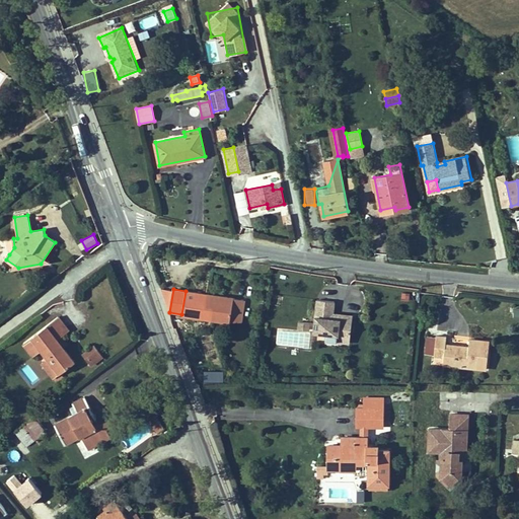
[(211,306),(204,305),(206,294),(186,291),(181,314),(209,318),(211,306)]
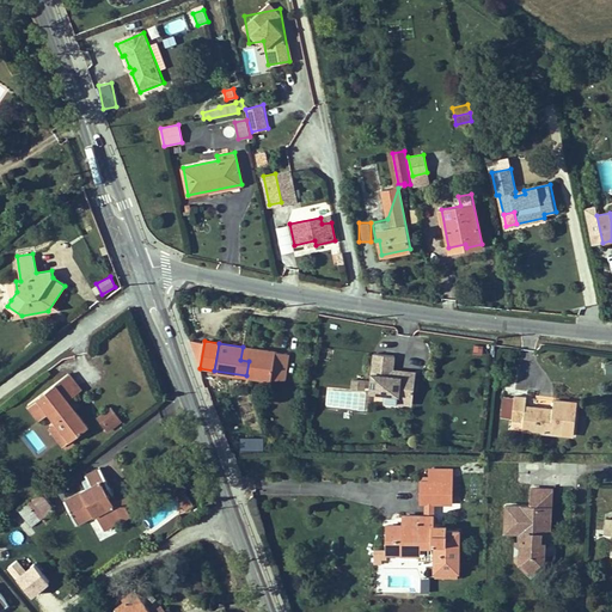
[(240,360),(249,361),(246,375),(283,380),(288,354),(243,347),(240,360)]
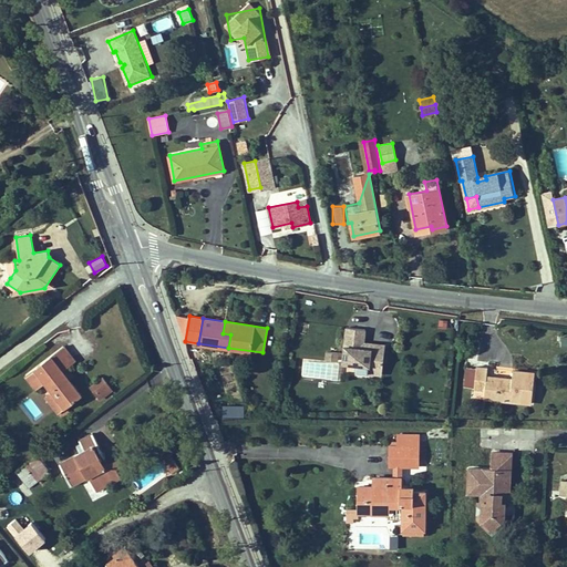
[(363,341),(364,330),(347,327),(342,363),(356,364),(368,367),(367,373),(381,375),(384,350),(362,348),(363,341)]
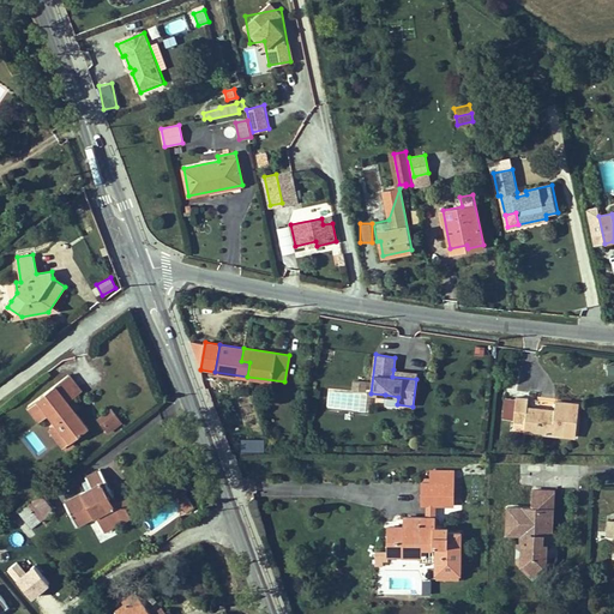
[(73,397),(80,391),(68,375),(55,385),(67,401),(73,397)]
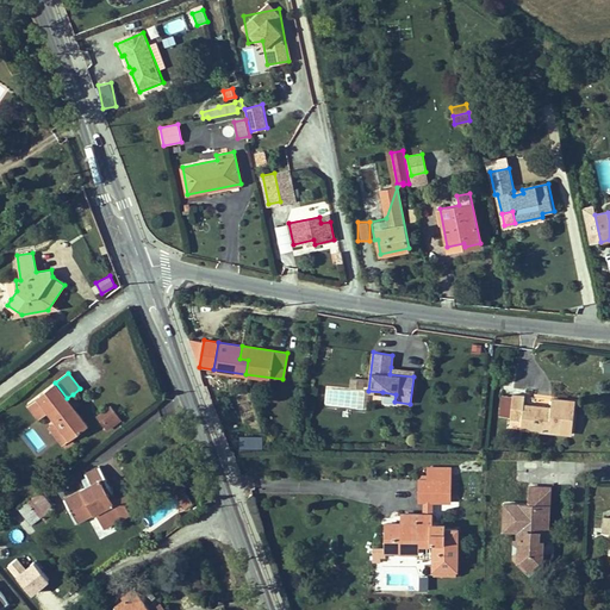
[(349,378),(349,388),(325,387),(324,405),(363,408),(365,379),(349,378)]
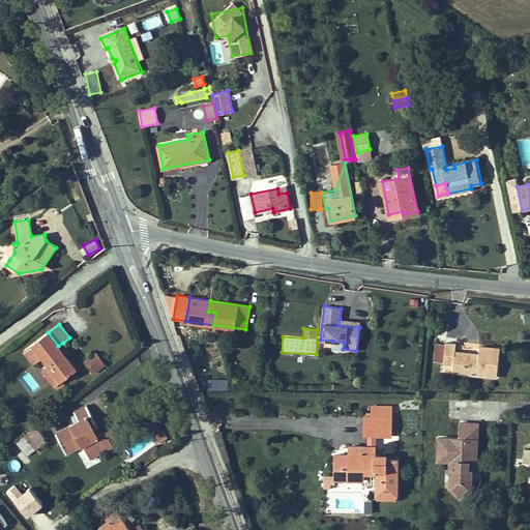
[(76,370),(65,355),(58,346),(48,332),(24,350),(34,363),(42,357),(49,365),(61,381),(76,370)]
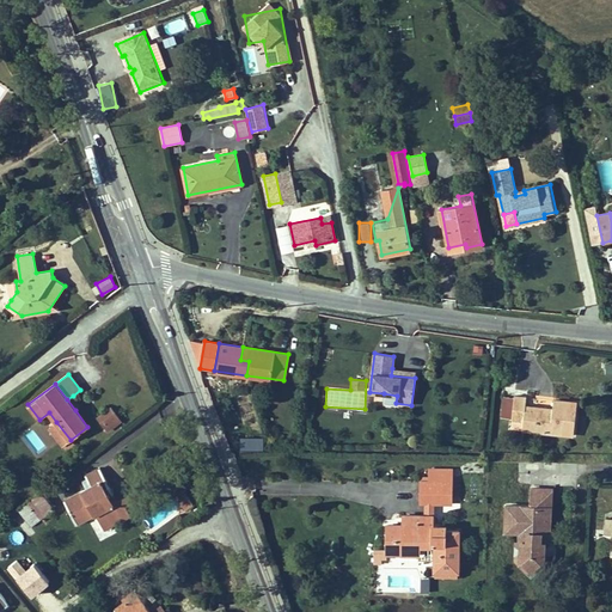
[(75,410),(80,405),(73,396),(67,399),(75,410)]
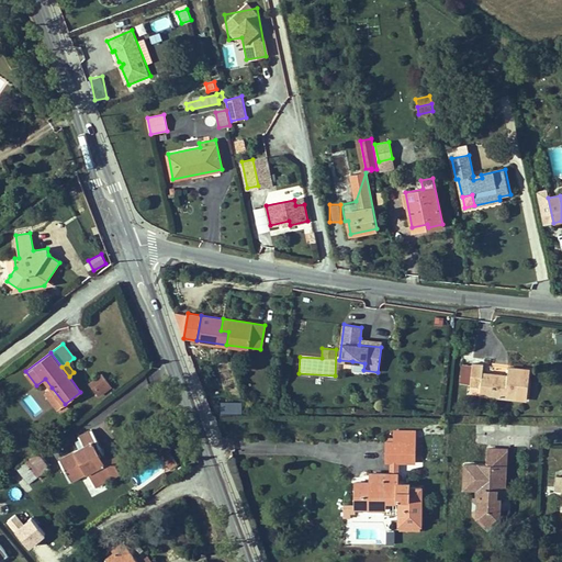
[(470,386),(481,388),(480,394),(527,400),(530,370),(508,368),(507,375),(482,372),(483,366),(472,363),(472,366),(471,378),(461,377),(461,383),(470,384),(470,386)]
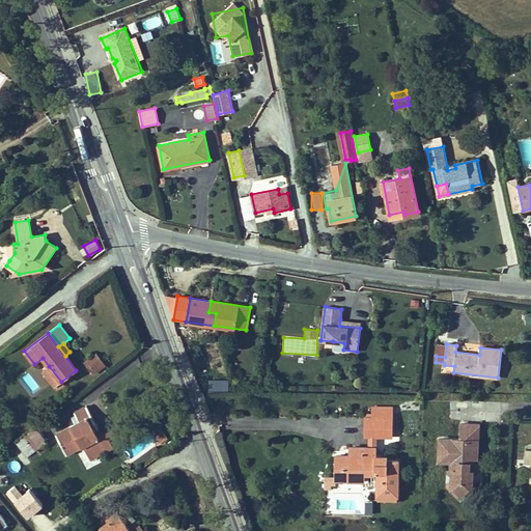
[(438,344),(436,356),(445,357),(446,345),(438,344)]
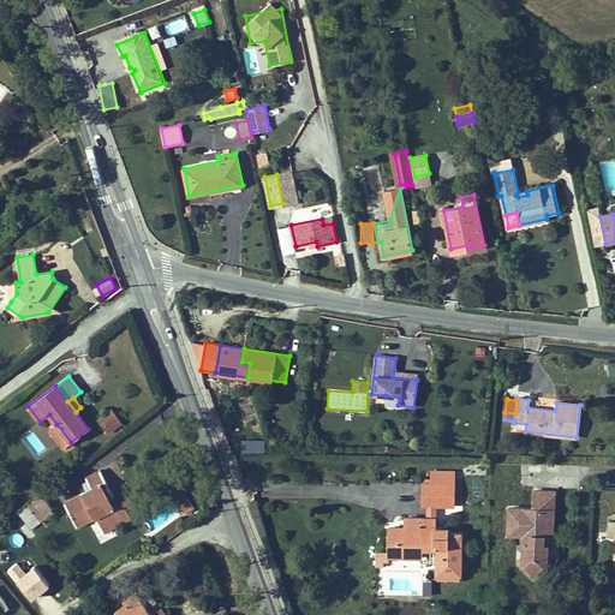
[(112,410),(101,417),(107,425),(105,427),(108,430),(120,422),(112,410)]
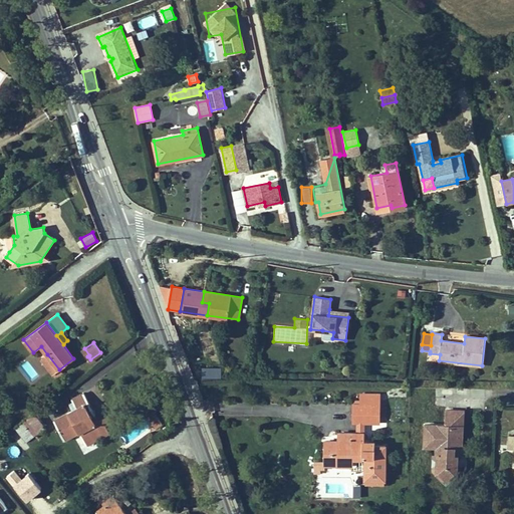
[(59,369),(47,354),(41,359),(53,374),(59,369)]
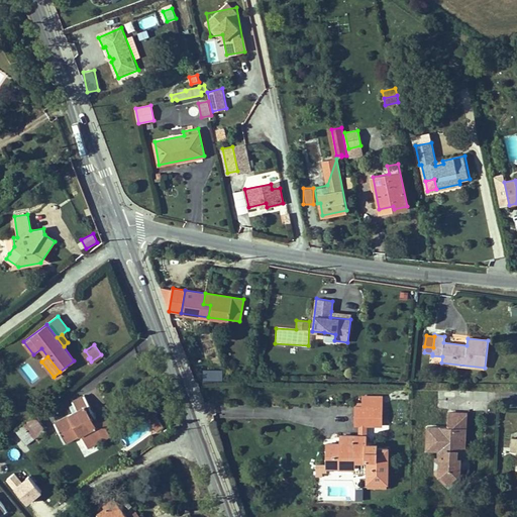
[(203,378),(222,378),(222,369),(203,369),(203,378)]
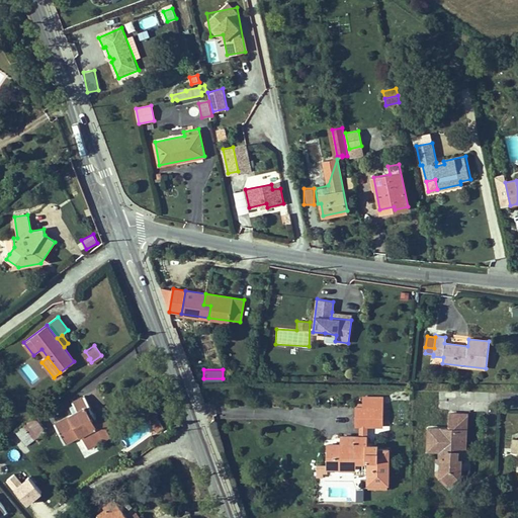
[(77,411),(55,423),(65,443),(81,435),(88,448),(111,437),(106,428),(112,425),(109,418),(99,424),(96,426),(90,415),(94,414),(85,396),(72,402),(77,411)]
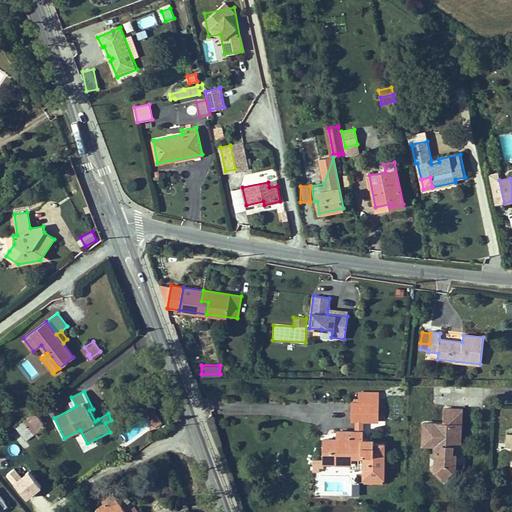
[(377,421),(377,393),(360,393),(359,403),(352,403),(352,420),(357,421),(362,421),(377,421)]
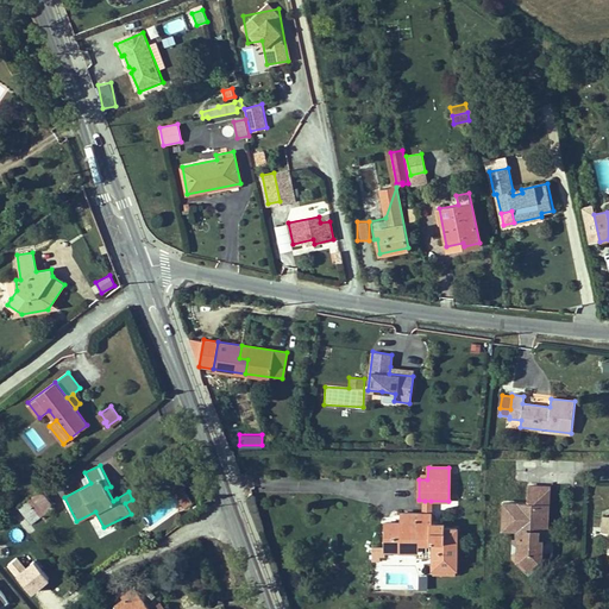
[(182,485),(177,481),(170,485),(175,491),(182,485)]
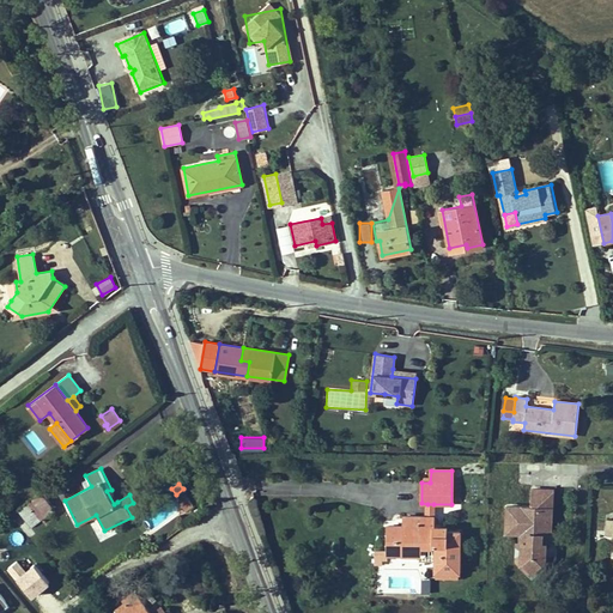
[(192,502),(183,489),(176,495),(184,507),(192,502)]
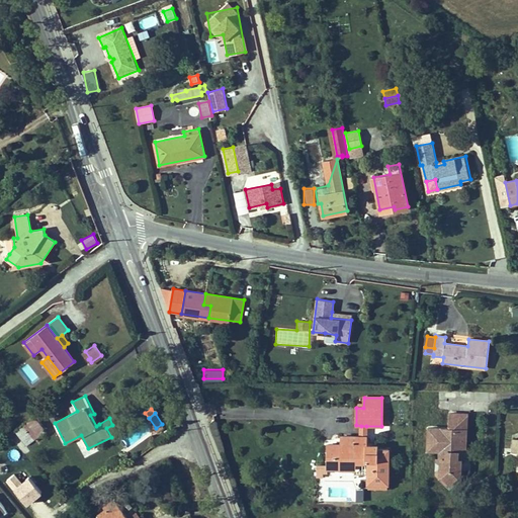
[(465,451),(467,414),(450,413),(449,429),(429,428),(428,449),(437,449),(447,450),(446,457),(442,457),(441,462),(441,464),(441,467),(444,471),(442,475),(448,482),(457,476),(455,473),(460,469),(460,466),(460,462),(460,458),(457,458),(458,451),(465,451)]
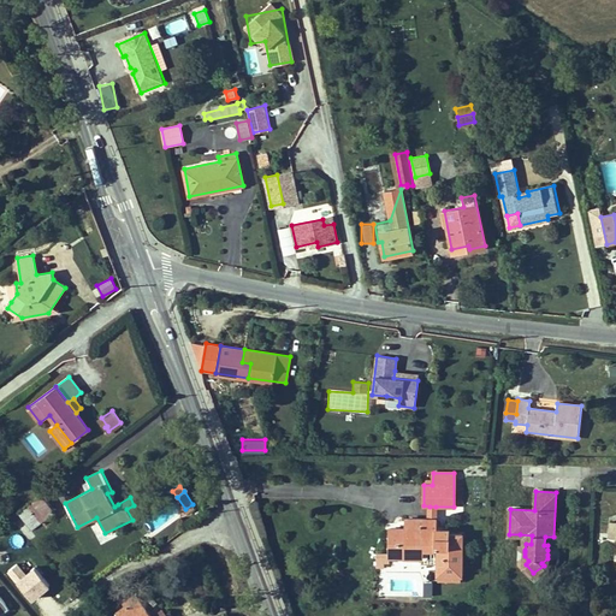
[(114,507),(118,504),(112,492),(107,493),(114,507)]
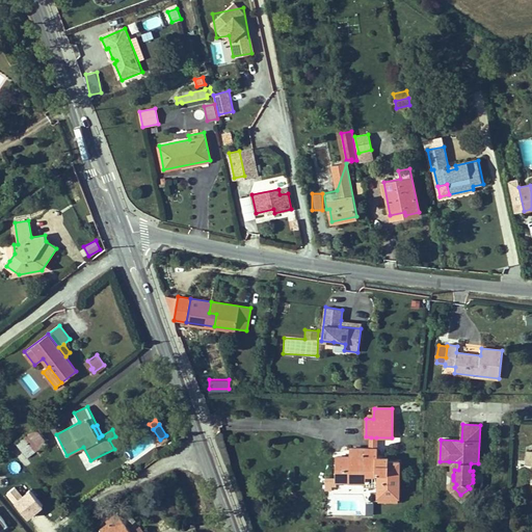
[(28,442),(35,451),(47,443),(35,427),(16,443),(20,448),(28,442)]
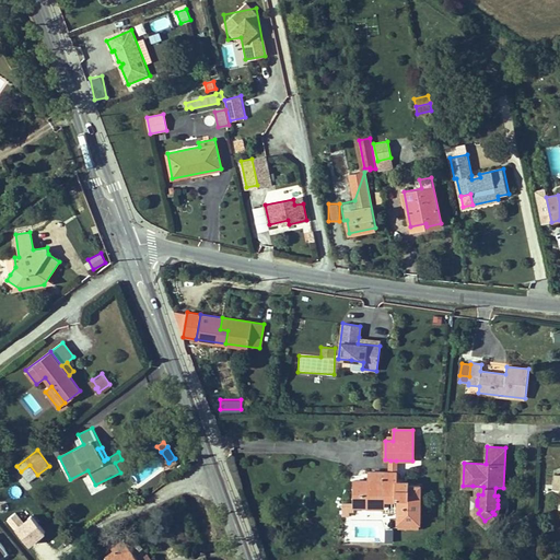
[(21,471),(28,481),(37,475),(30,465),(21,471)]
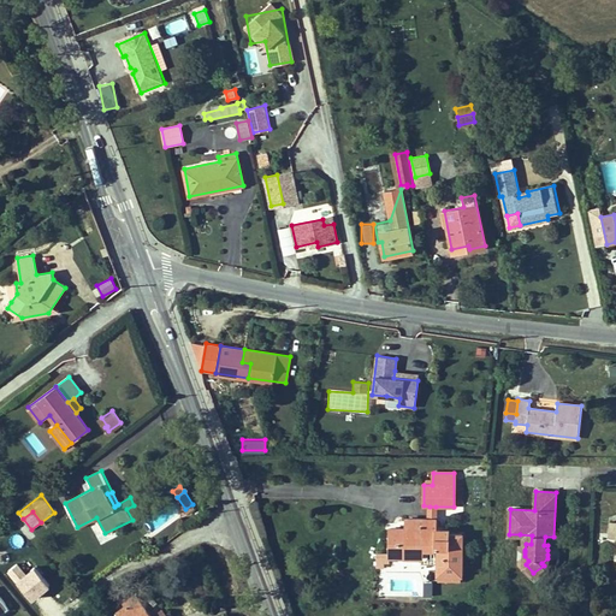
[(407,529),(396,529),(396,537),(391,537),(391,538),(391,555),(391,557),(424,557),(424,550),(439,550),(439,574),(440,574),(461,574),(462,574),(462,535),(450,534),(450,529),(436,529),(436,520),(428,519),(408,519),(407,529)]
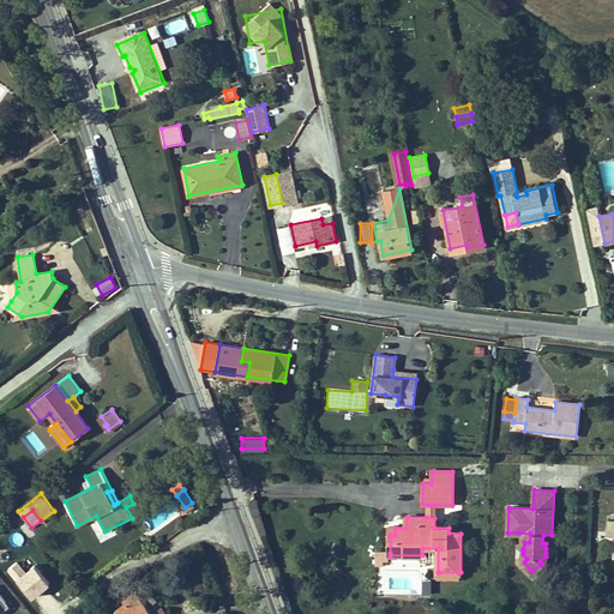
[(518,541),(523,548),(524,542),(529,542),(530,534),(518,533),(518,537),(518,541)]
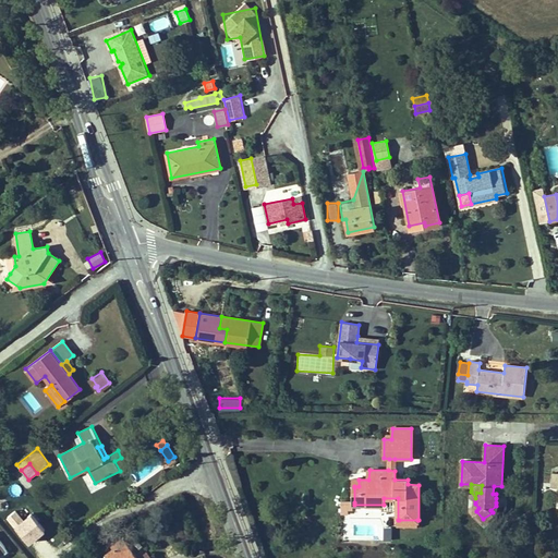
[(490,510),(493,512),(483,519),(476,511),(478,508),(475,504),(475,500),(470,504),(470,510),(480,521),(488,521),(502,509),(496,502),(496,506),(490,510)]
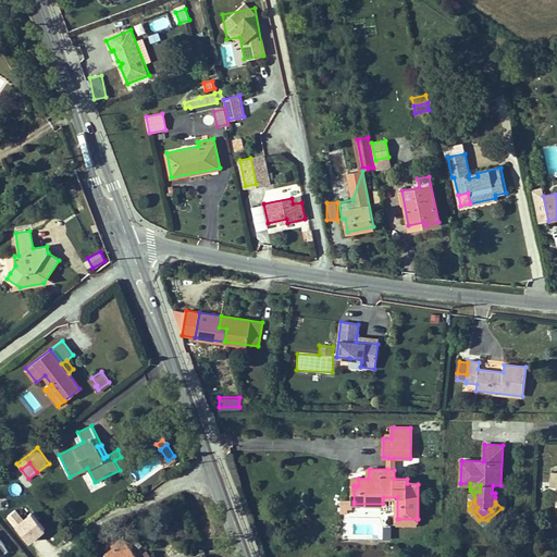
[(151,556),(150,555),(146,556),(137,556),(123,537),(111,545),(112,547),(104,554),(107,556),(151,556)]
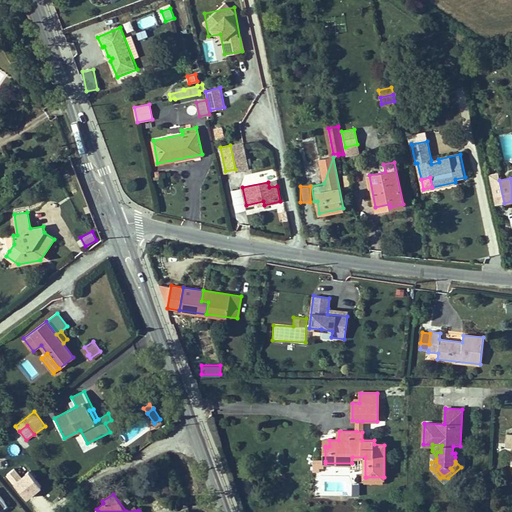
[(0,511),(1,511),(9,507),(0,495),(0,511)]
